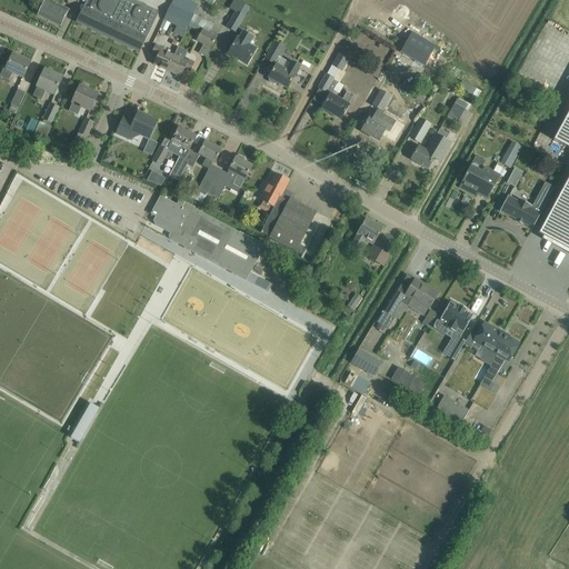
[(69,11),(47,0),(45,0),(37,16),(60,28),(69,11)]
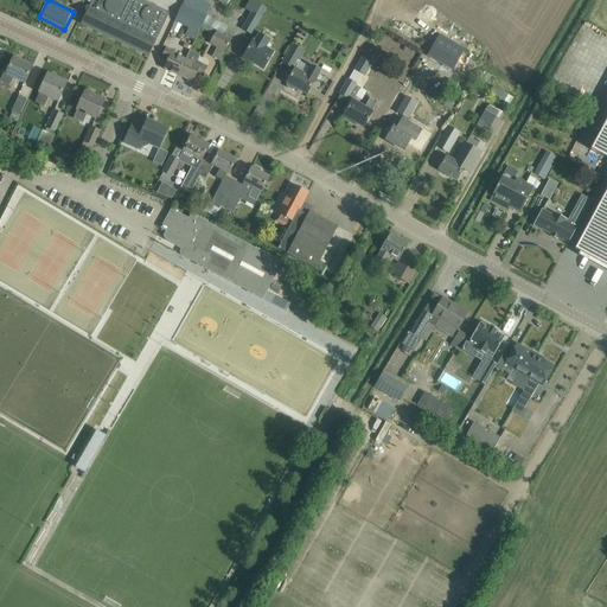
[(91,0),(89,7),(81,25),(148,57),(154,46),(157,40),(170,13),(141,0),(91,0)]
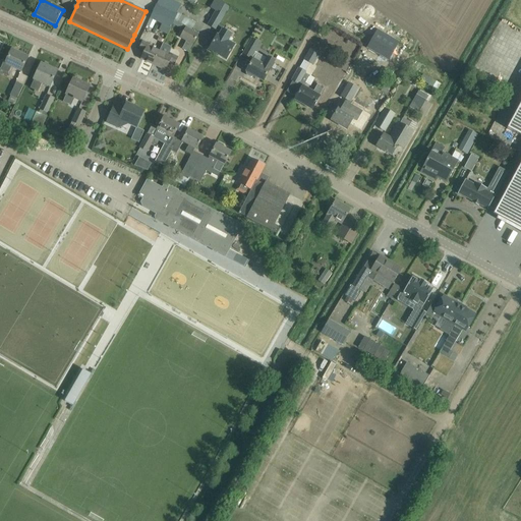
[(224,27),(218,23),(228,7),(218,1),(213,9),(216,11),(208,24),(221,33),(218,37),(217,36),(209,50),(226,60),(234,46),(228,42),(231,36),(222,30),(224,27)]
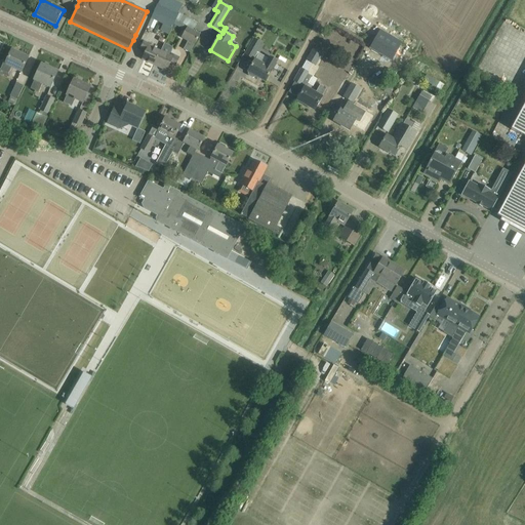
[(175,24),(179,15),(178,15),(157,5),(151,18),(172,30),(175,24)]
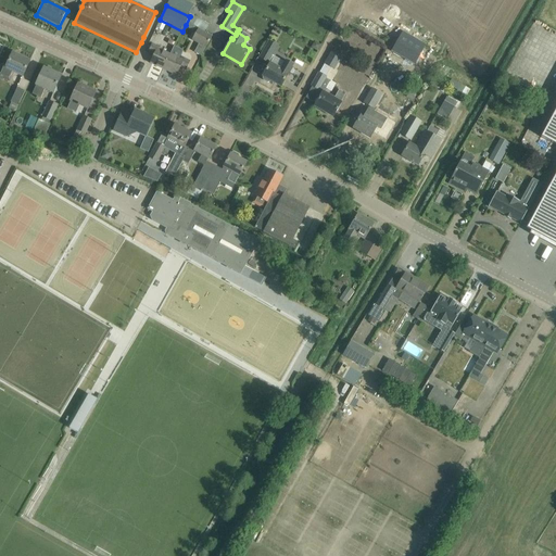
[(186,25),(198,32),(199,28),(204,32),(209,25),(190,14),(189,16),(190,16),(186,25)]
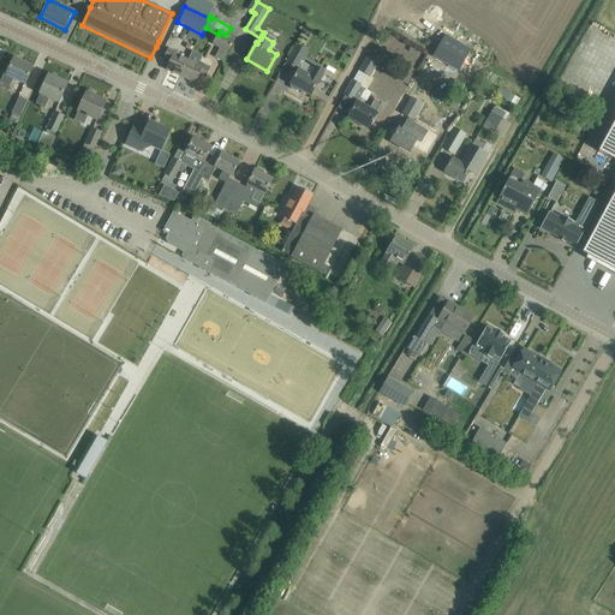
[(220,31),(219,35),(213,45),(227,53),(236,40),(226,35),(220,31)]
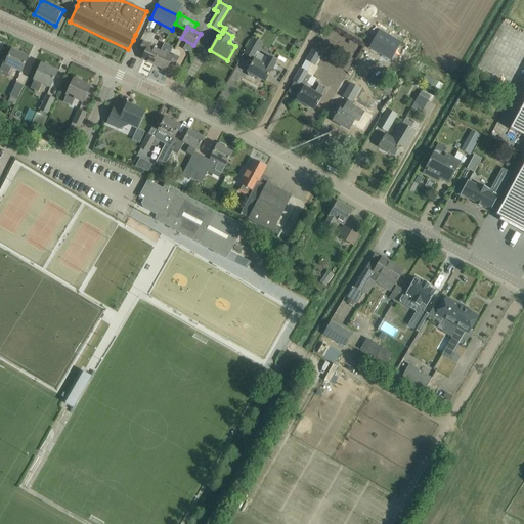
[(370,47),(389,58),(397,44),(380,33),(370,47)]
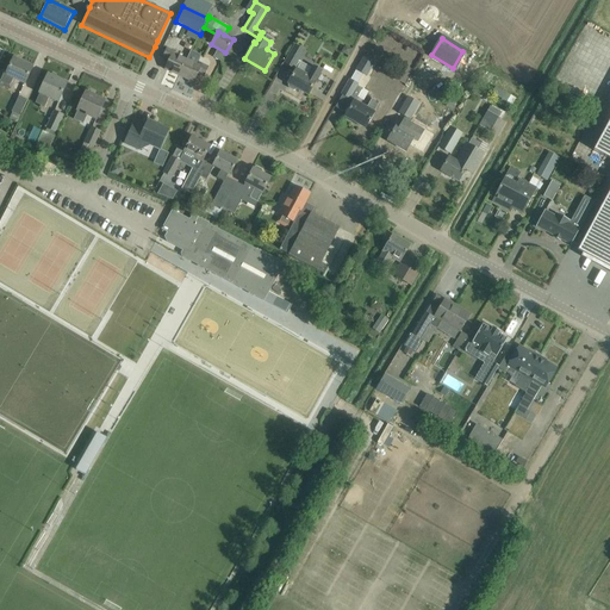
[(346,45),(341,53),(347,56),(352,49),(346,45)]
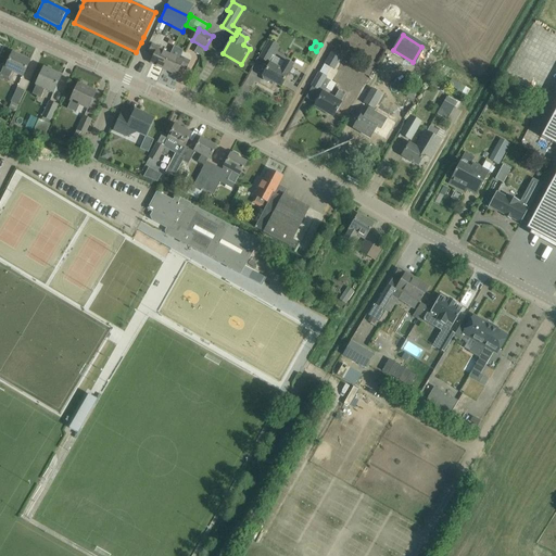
[(268,42),(260,59),(267,63),(276,47),(268,42)]
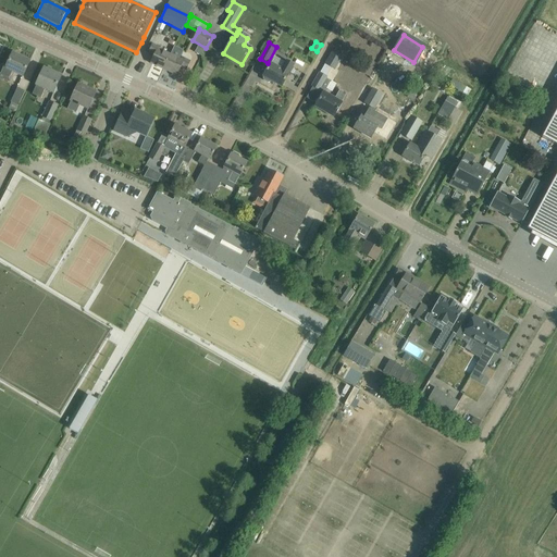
[(150,64),(163,70),(170,56),(157,50),(158,47),(152,45),(148,53),(153,56),(150,64)]
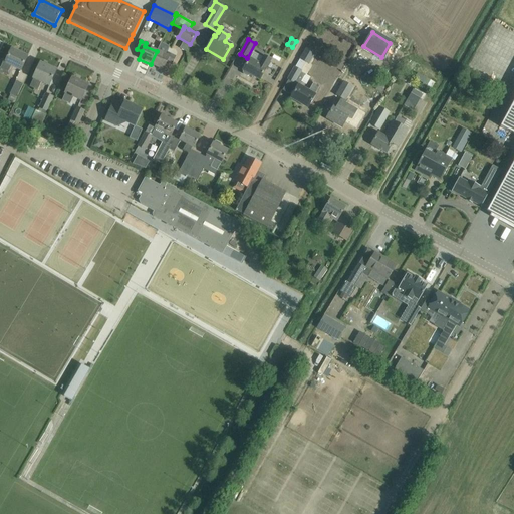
[(157,51),(151,64),(164,70),(167,63),(172,65),(176,57),(170,54),(169,56),(165,54),(169,47),(161,43),(157,51)]
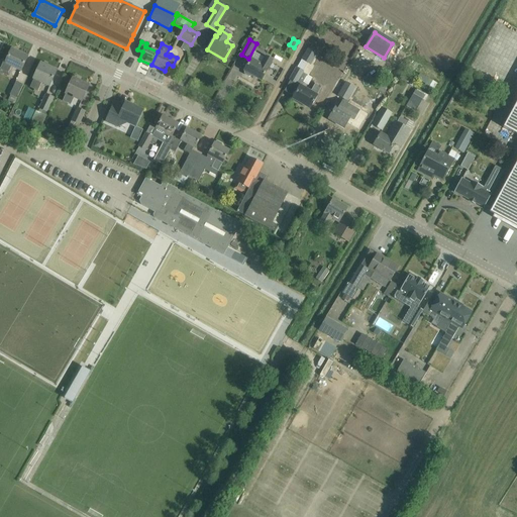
[(14,53),(14,52),(11,50),(5,63),(1,61),(0,61),(0,72),(8,77),(12,68),(20,72),(27,58),(17,53),(17,54),(14,53)]
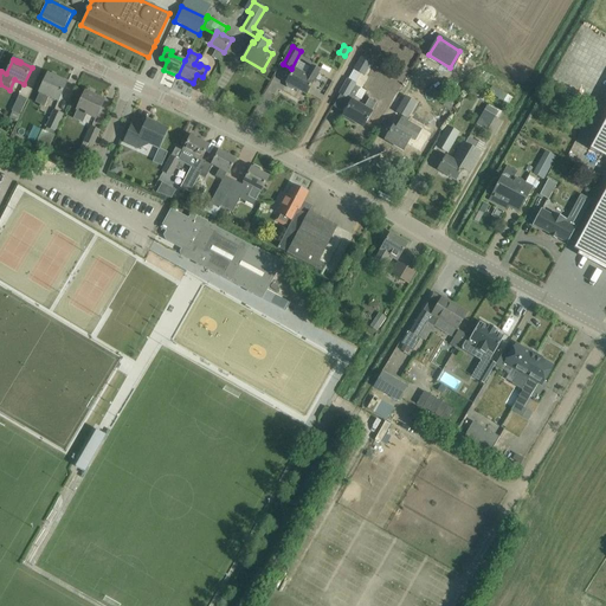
[(430,60),(424,69),(440,79),(446,70),(430,60)]
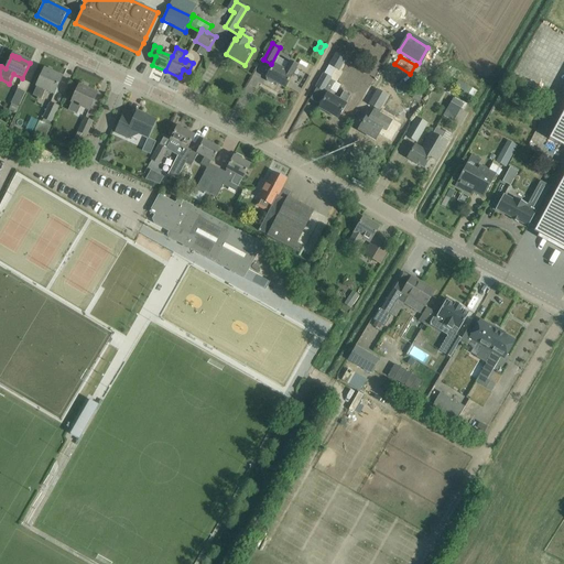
[(273,84),(274,83),(284,88),(292,76),(292,75),(296,67),(290,63),(285,72),(274,65),(267,78),(267,80),(267,82),(271,85),(273,84)]
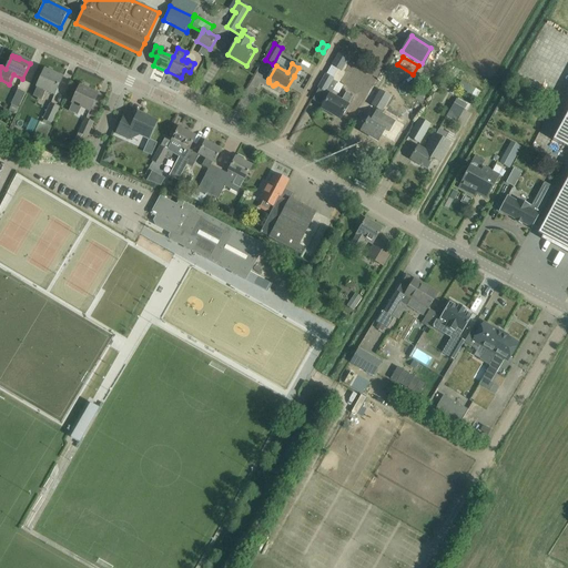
[(62,78),(44,70),(37,87),(37,88),(32,97),(41,100),(46,91),(54,95),(62,78)]
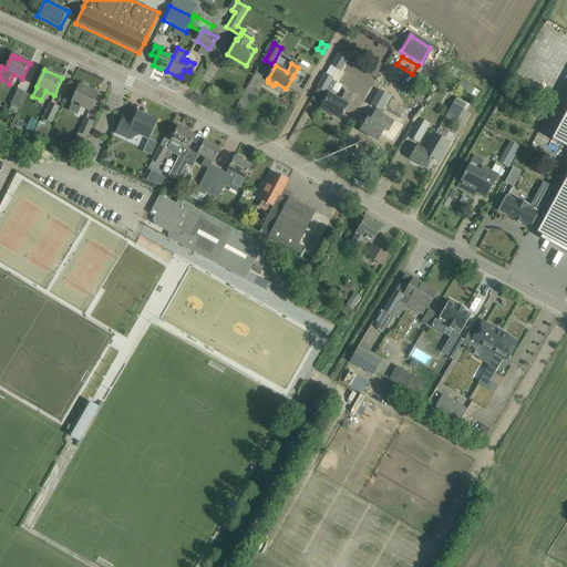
[(325,74),(317,88),(326,92),(327,91),(330,93),(331,93),(336,84),(336,83),(332,81),(333,79),(336,75),(327,70),(325,74)]
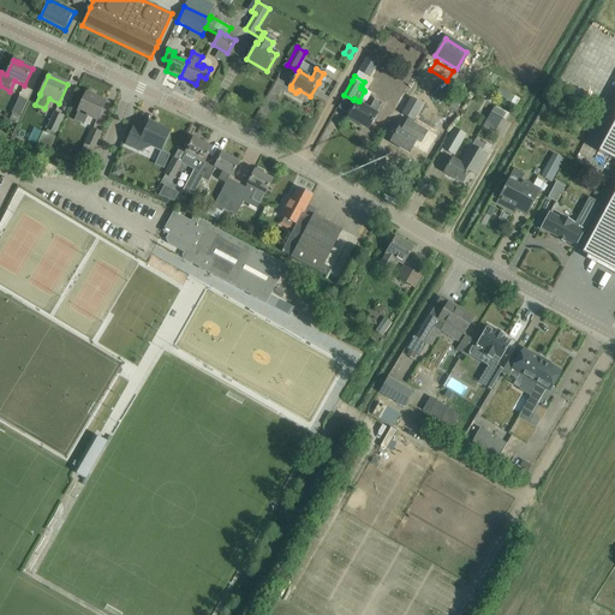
[(97,121),(106,102),(87,94),(73,120),(83,125),(88,117),(97,121)]
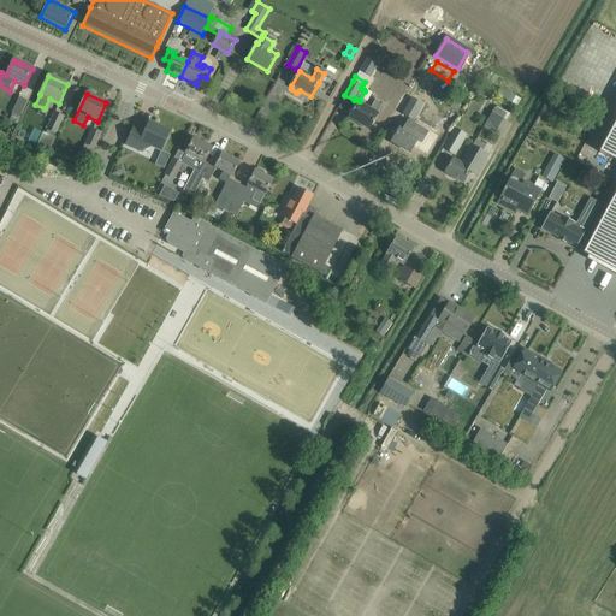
[(509,94),(505,101),(515,106),(519,99),(509,94)]
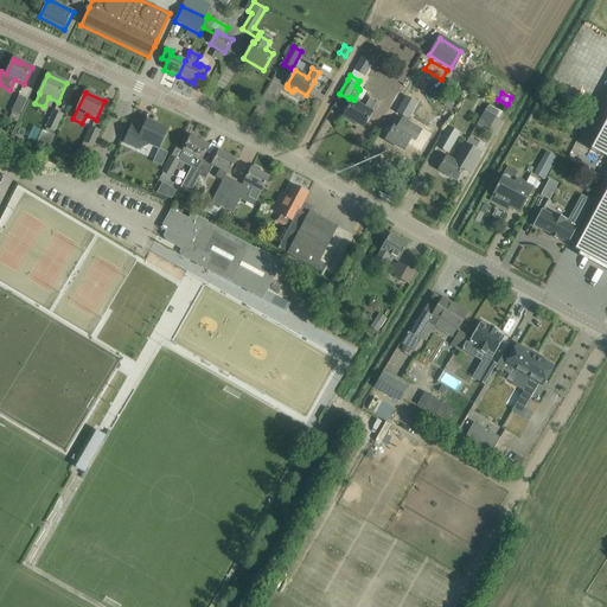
[(19,115),(27,100),(19,96),(11,112),(12,112),(10,119),(17,122),(19,115)]
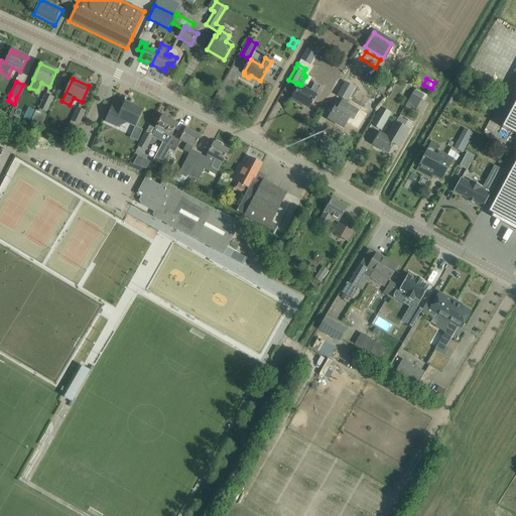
[(339,109),(336,107),(328,120),(343,129),(349,118),(353,120),(359,110),(348,103),(349,101),(347,100),(354,88),(345,83),(338,95),(345,99),(339,109)]
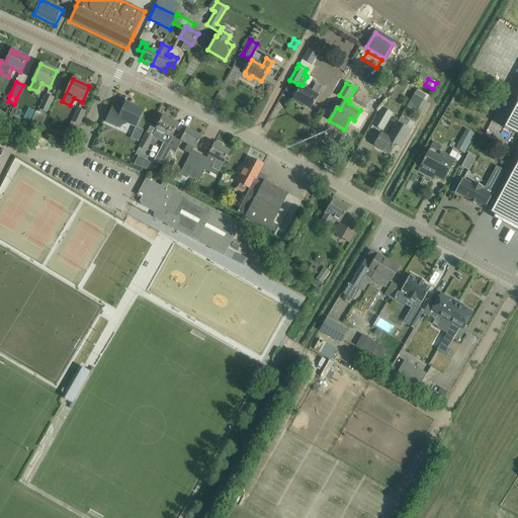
[(311,92),(300,86),(292,99),(310,109),(318,96),(317,96),(322,88),(316,84),(311,92)]
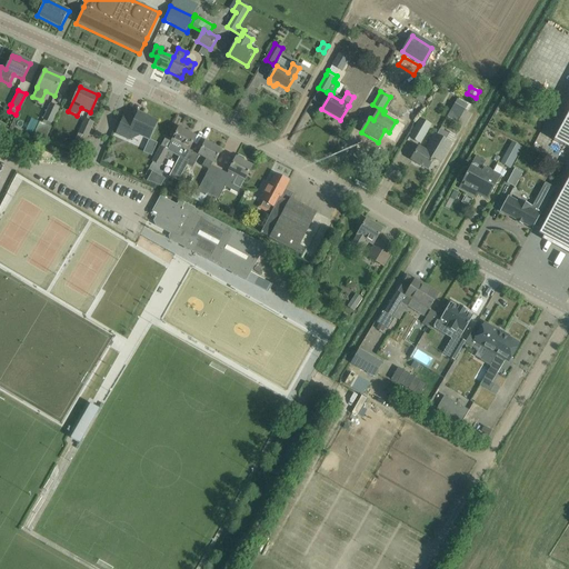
[(418,95),(416,100),(423,103),(426,98),(418,95)]
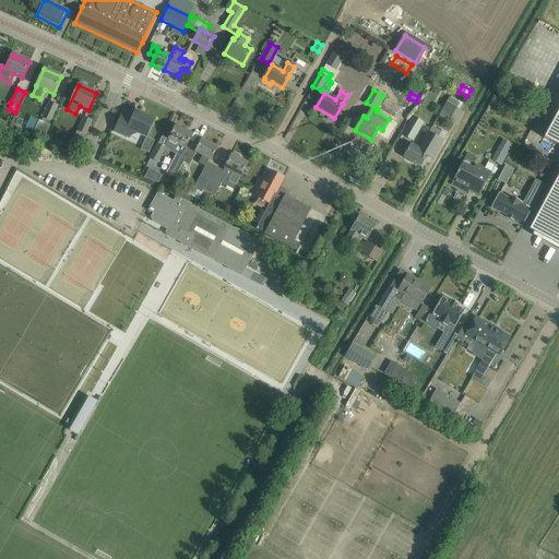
[(448,120),(455,107),(444,102),(438,115),(448,120)]
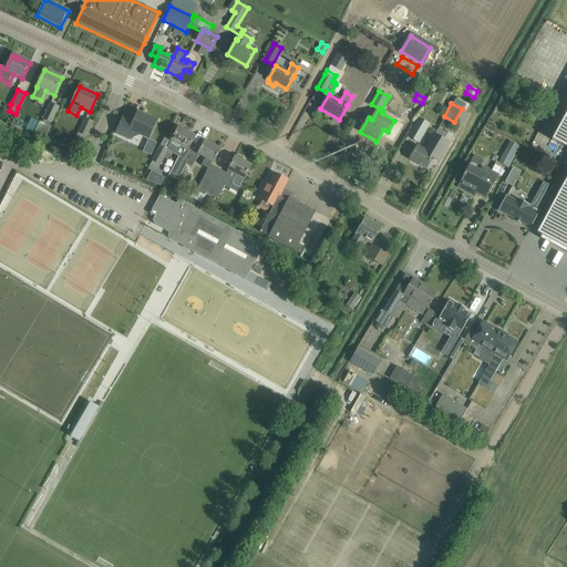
[(34,134),(43,138),(58,107),(50,104),(42,120),(43,120),(42,123),(40,122),(34,134)]
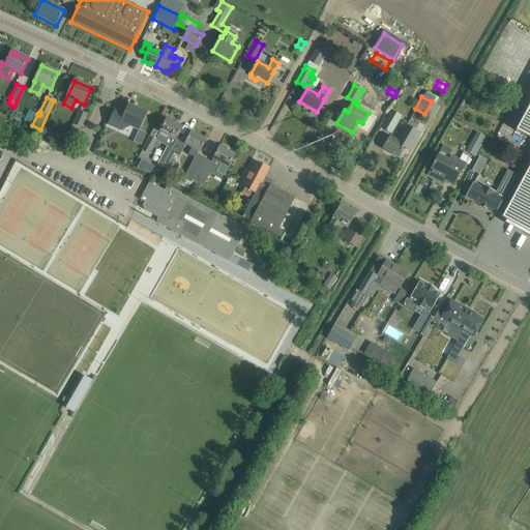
[(529,102),(514,131),(529,139),(529,164),(501,217),(506,221),(529,233),(529,102)]
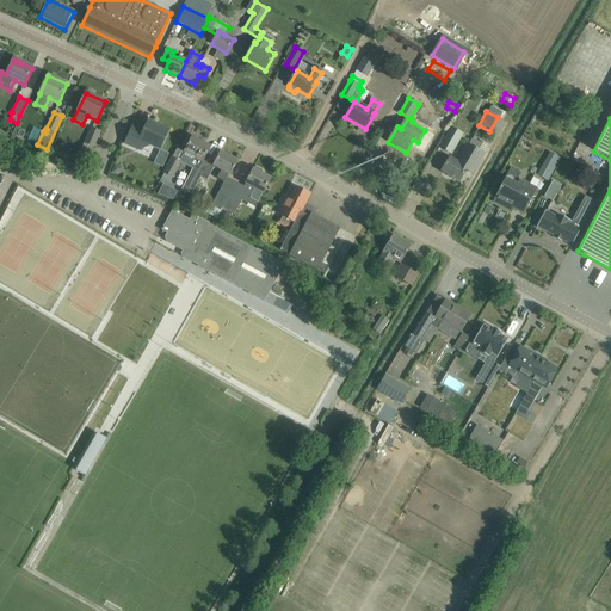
[(168,131),(152,123),(150,125),(149,127),(146,125),(144,129),(134,124),(124,144),(139,150),(149,146),(160,150),(168,131)]
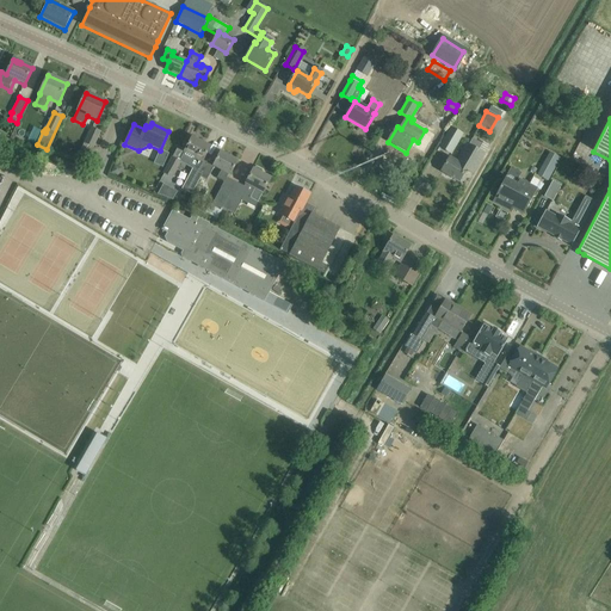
[(463,135),(450,128),(438,148),(451,155),(463,135)]
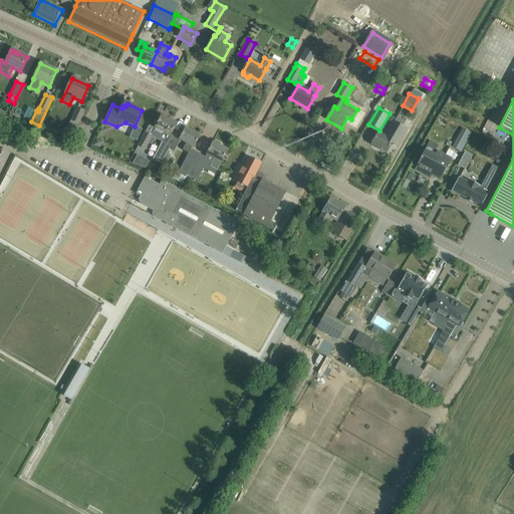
[(78,123),(84,111),(77,108),(71,120),(66,132),(73,135),(78,123)]
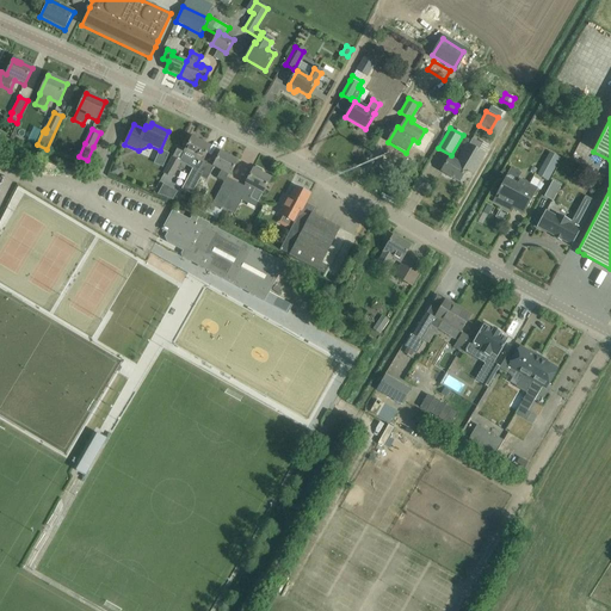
[(185,153),(181,161),(190,166),(189,168),(192,170),(181,190),(192,195),(208,164),(203,161),(210,147),(192,137),(184,153),(185,153)]
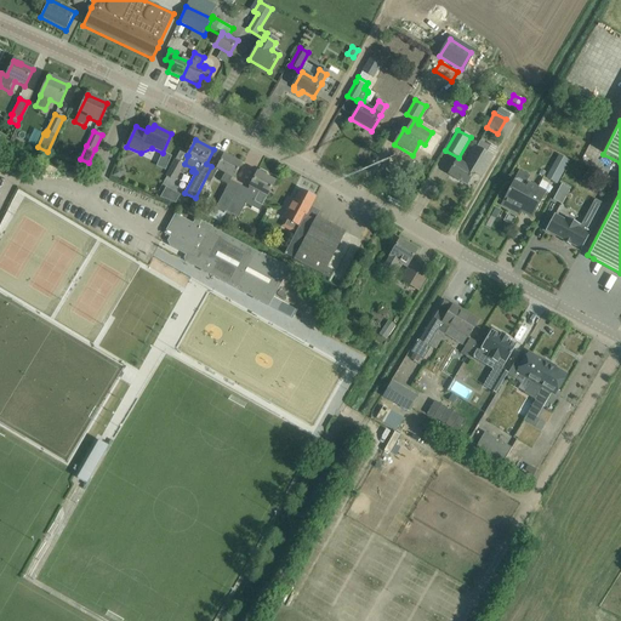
[(449,175),(466,186),(473,174),(480,177),(493,155),(486,152),(489,146),(479,141),(476,147),(474,144),(462,164),(457,160),(449,175)]
